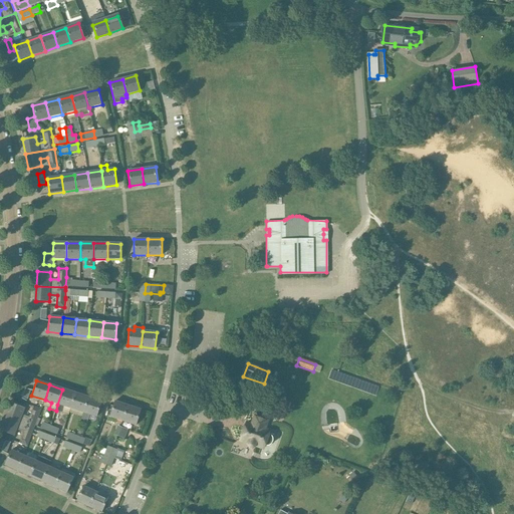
[(30,390),(25,388),(21,399),(26,402),(30,390)]
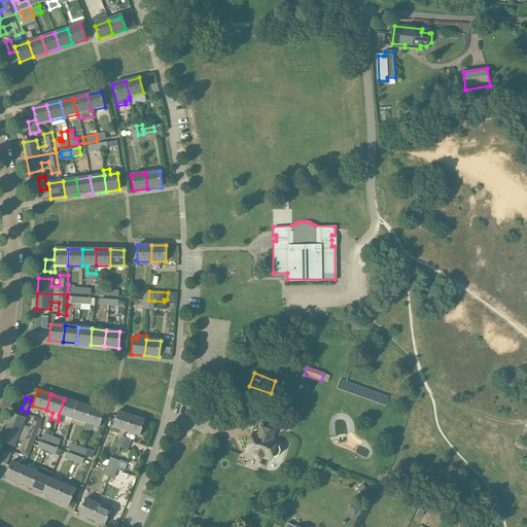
[(72,419),(77,403),(64,399),(59,415),(58,421),(64,423),(66,417),(72,419)]
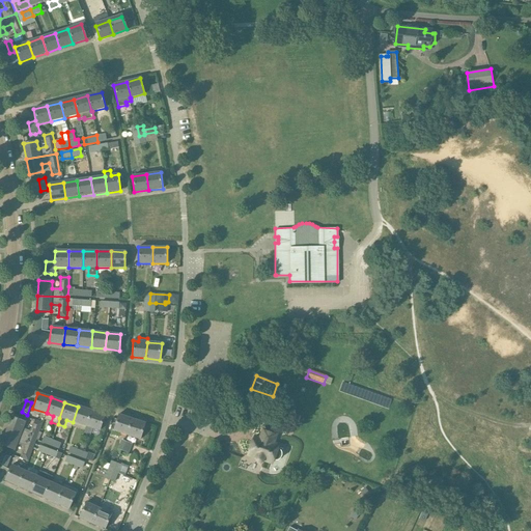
[(73,422),(86,426),(91,411),(78,407),(73,422)]
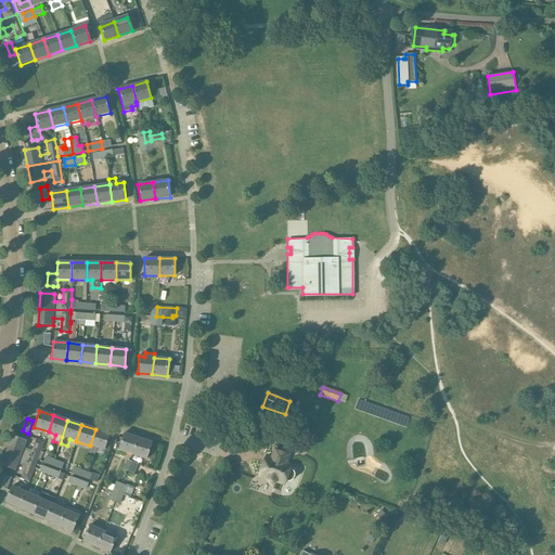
[(95,429),(90,446),(88,453),(94,454),(97,448),(104,450),(110,434),(95,429)]
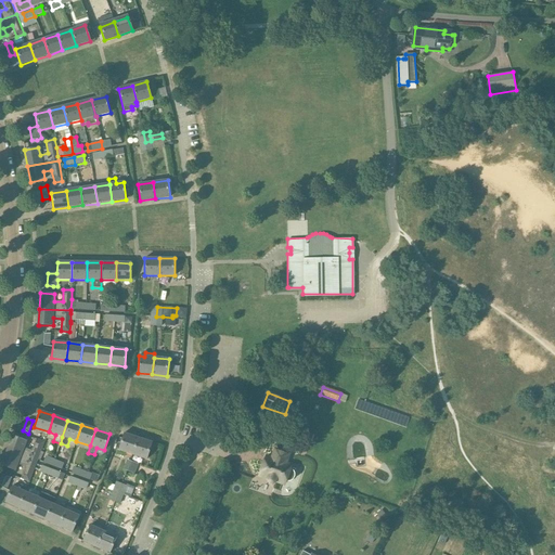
[(12,435),(7,451),(37,462),(43,442),(36,439),(31,451),(24,448),(26,441),(13,436),(12,435)]
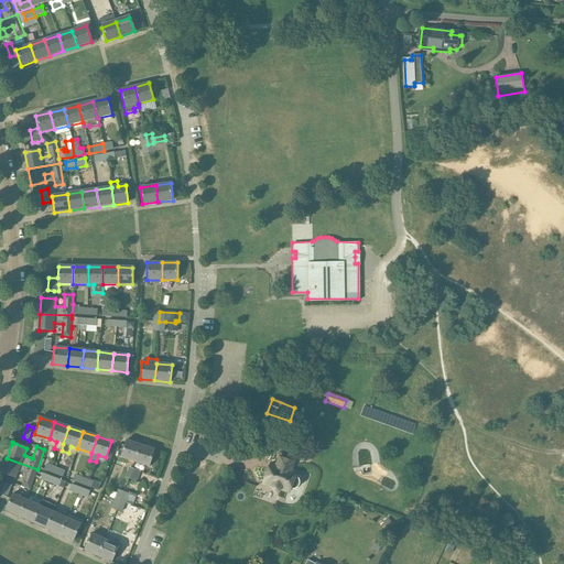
[(136,463),(141,446),(127,442),(121,458),(136,463)]
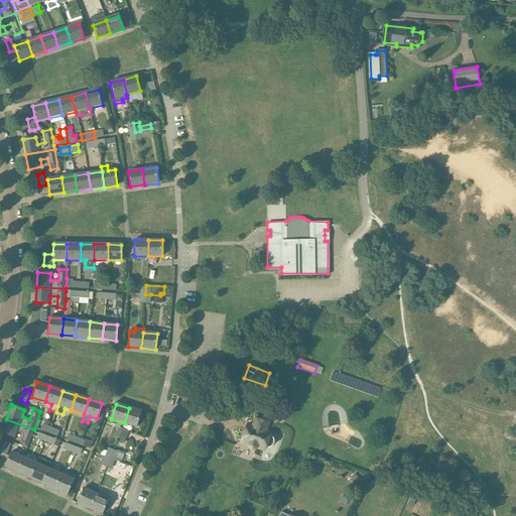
[(142,412),(129,408),(124,423),(137,427),(142,412)]
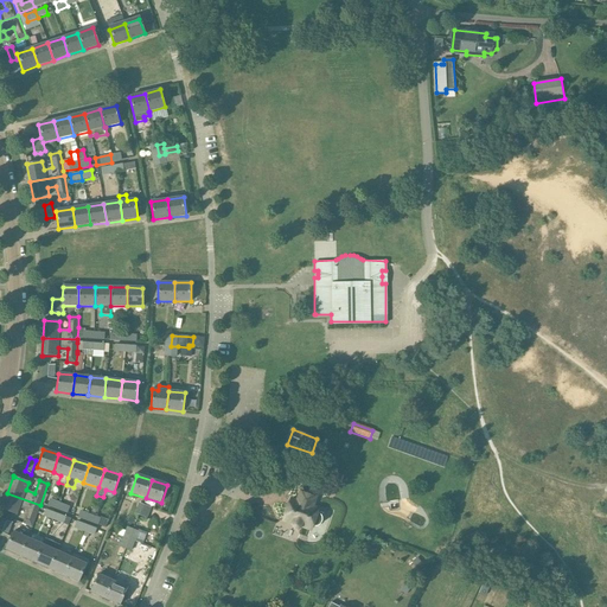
[(291,499),(291,500),(283,519),(294,523),(294,526),(295,528),(298,529),(300,528),(301,526),(311,530),(312,526),(314,526),(318,526),(319,525),(321,523),(323,521),(323,518),(321,516),(319,513),(318,512),(319,510),(312,508),(315,497),(301,492),(298,502),(291,499)]
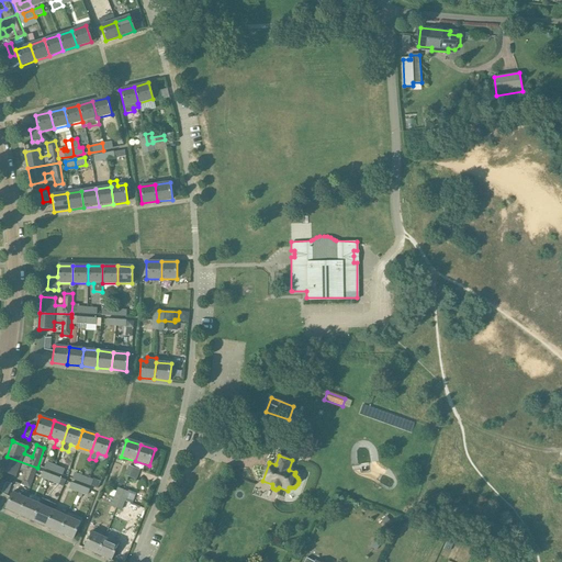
[(30,487),(34,476),(36,469),(37,468),(7,457),(1,472),(15,476),(18,470),(25,473),(21,484),(30,487)]
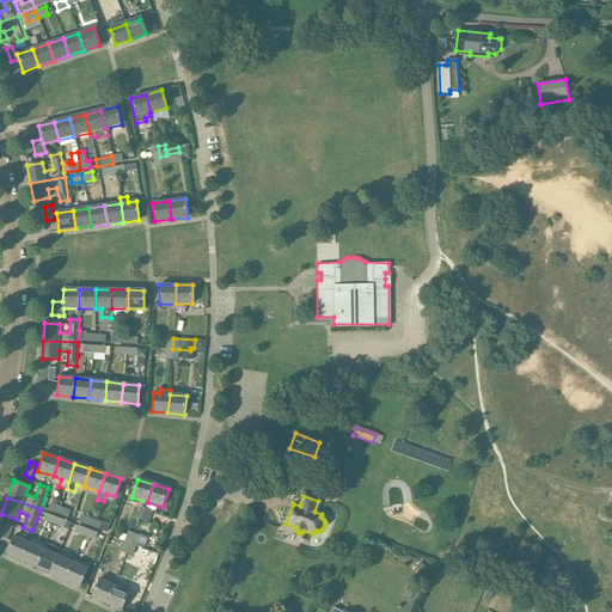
[(47,510),(57,514),(61,507),(50,502),(47,510)]
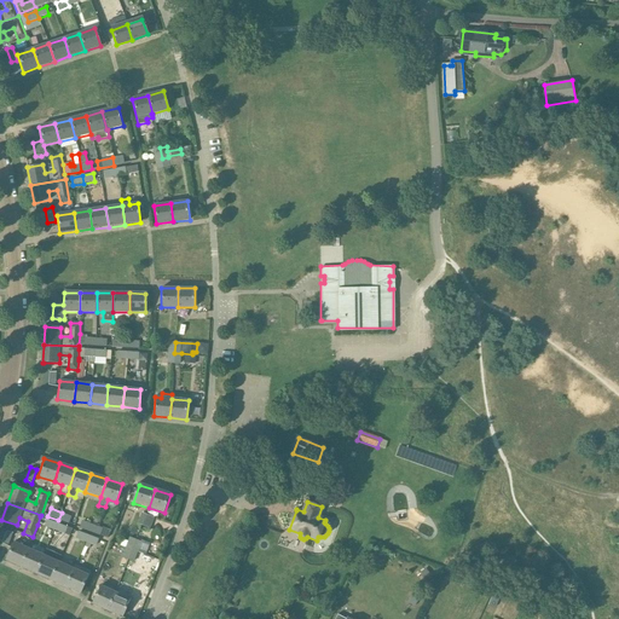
[(71,516),(62,513),(58,520),(69,525),(71,516)]
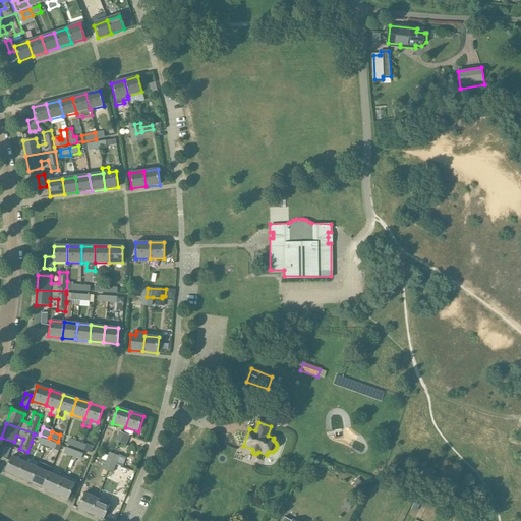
[(130,436),(123,433),(120,443),(126,445),(130,436)]
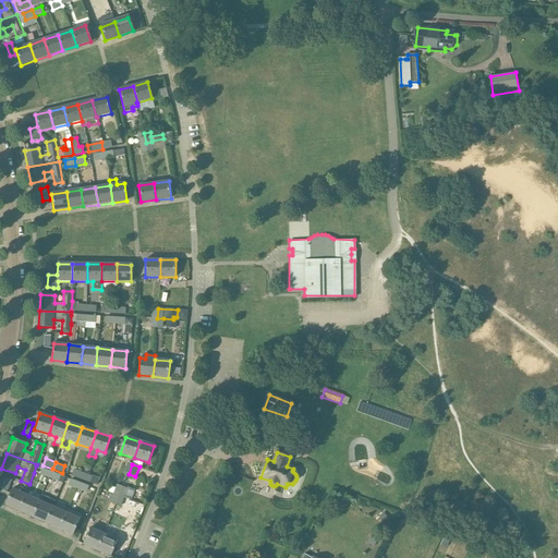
[(41,468),(39,475),(49,478),(52,472),(41,468)]
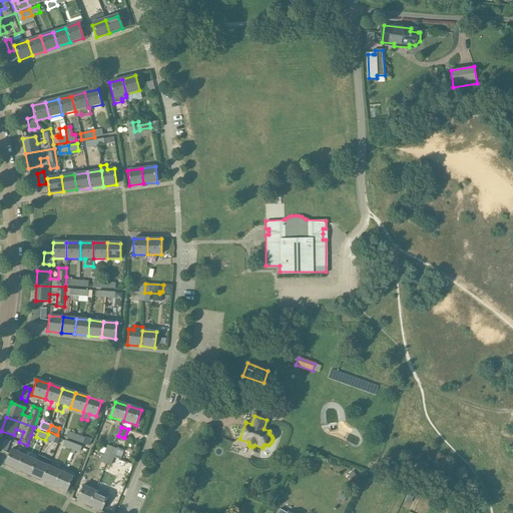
[(66,438),(74,441),(77,435),(68,432),(66,438)]
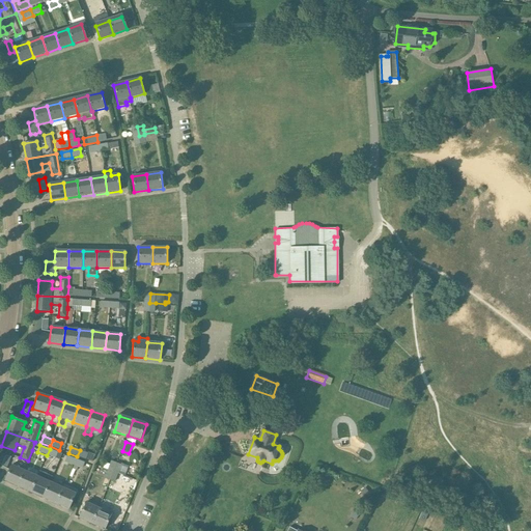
[(80,448),(80,450),(77,456),(86,459),(88,453),(85,452),(86,450),(80,448)]
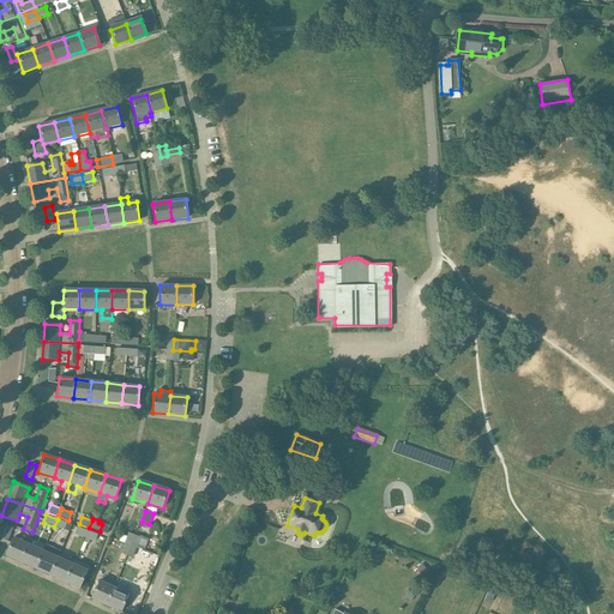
[(67,523),(58,519),(54,527),(65,530),(67,523)]
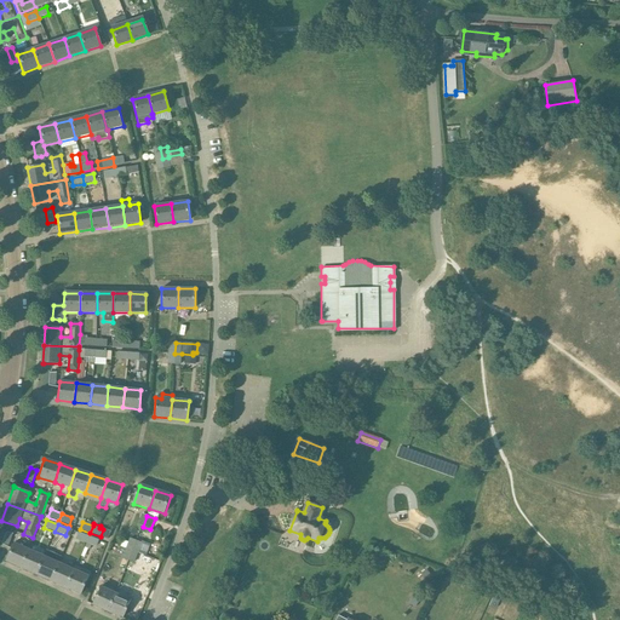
[(13,533),(6,532),(1,544),(7,546),(13,533)]
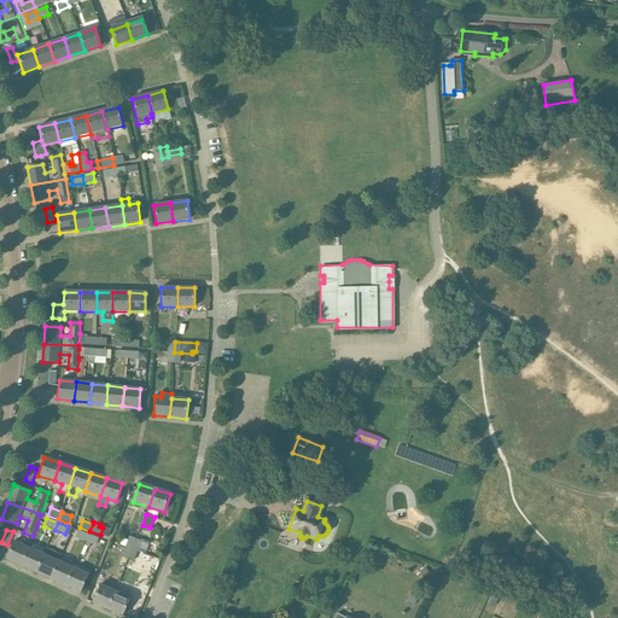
[(86,542),(89,535),(79,530),(75,537),(86,542)]
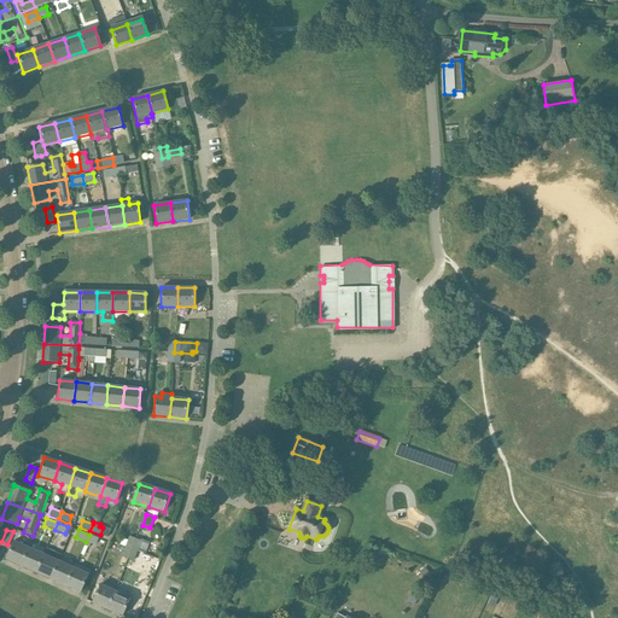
[(99,538),(89,535),(86,542),(81,555),(85,557),(87,547),(89,548),(92,544),(95,546),(99,538)]
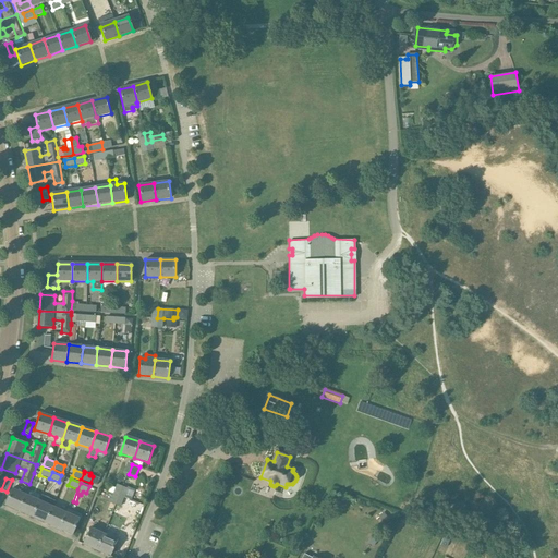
[(117,484),(113,494),(119,496),(122,486),(117,484)]
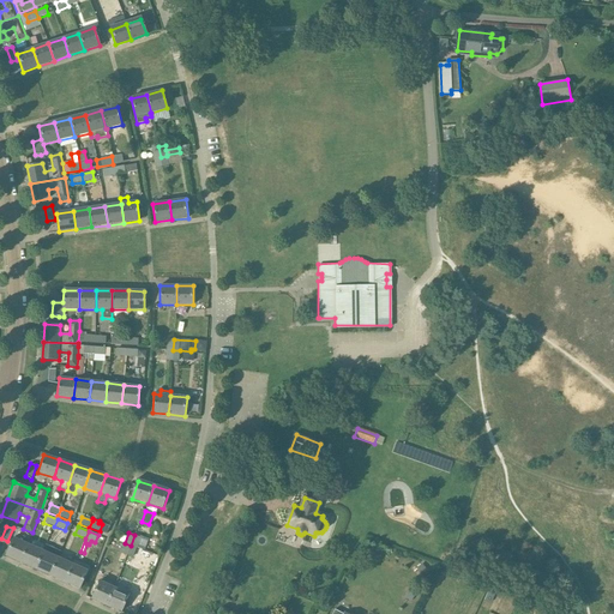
[(134,535),(131,546),(137,548),(144,551),(148,540),(142,536),(140,537),(134,535)]
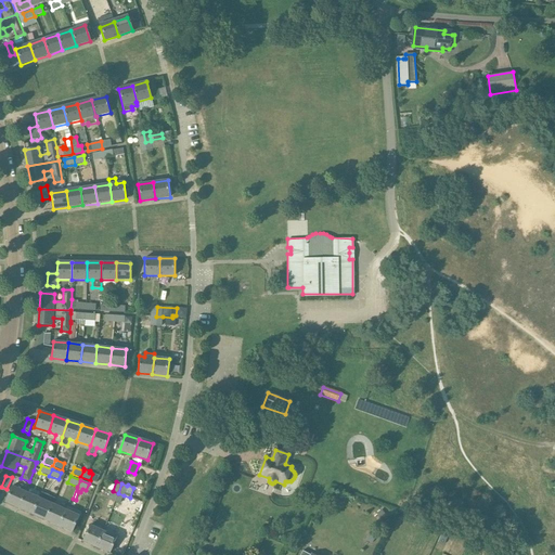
[(25,493),(12,487),(4,502),(18,508),(25,493)]
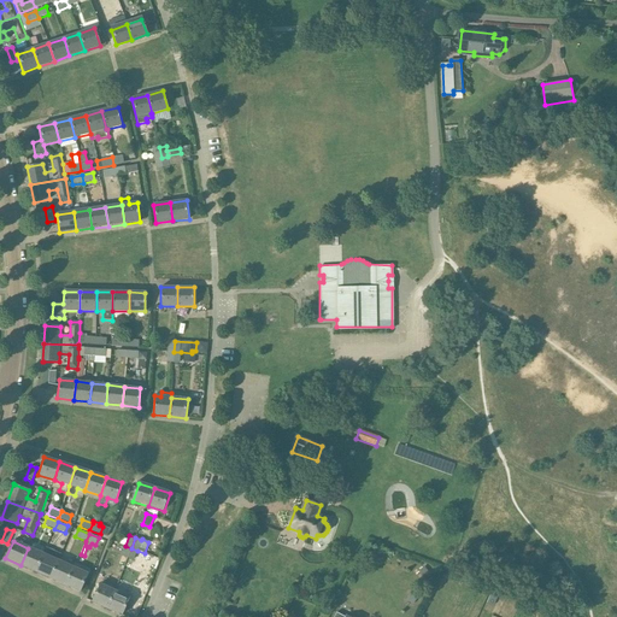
[(128,558),(131,548),(125,546),(121,556),(128,558)]
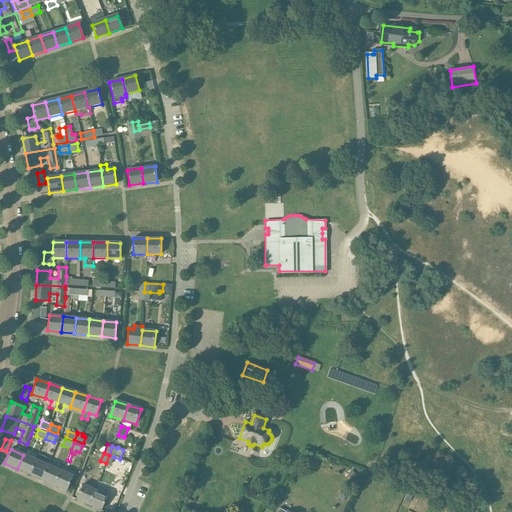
[(23,455),(17,469),(29,475),(36,460),(23,455)]
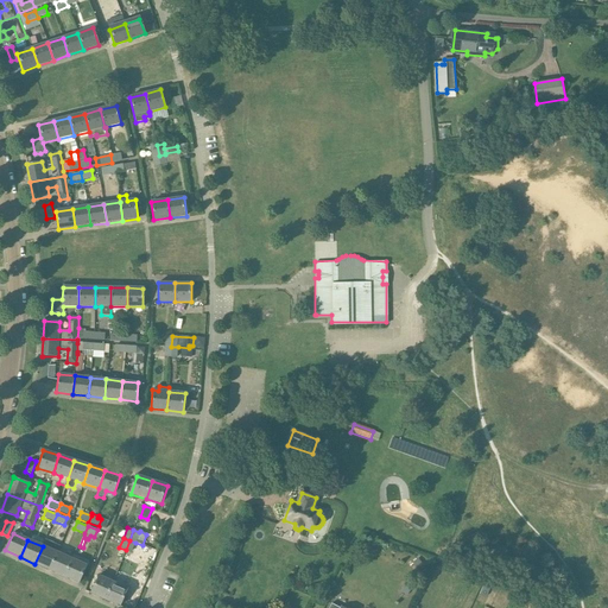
[(130,540),(126,550),(132,553),(132,551),(135,543),(130,540)]
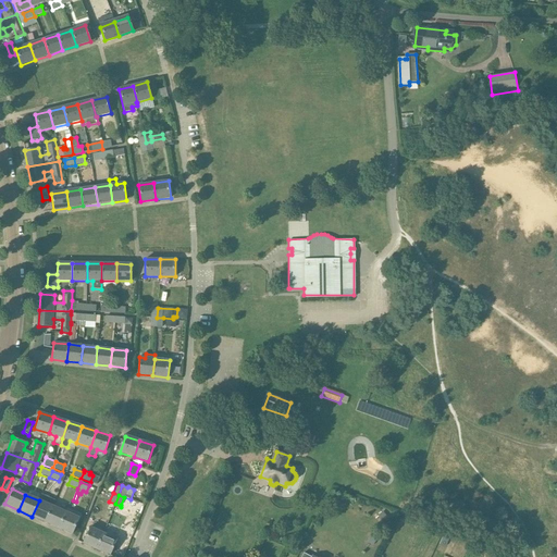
[(32,517),(46,522),(52,507),(39,500),(32,517)]
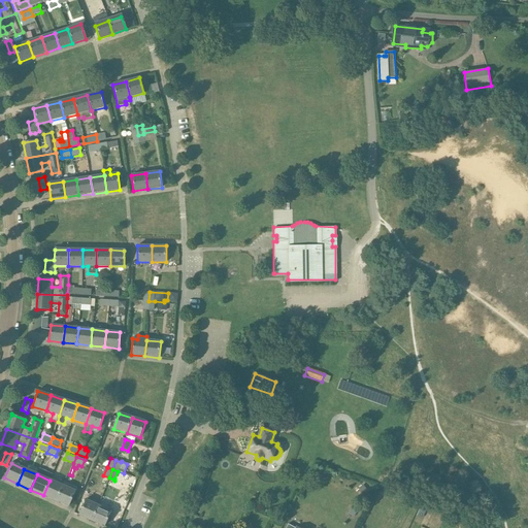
[(50,481),(43,495),(56,501),(63,486),(62,486),(50,481)]
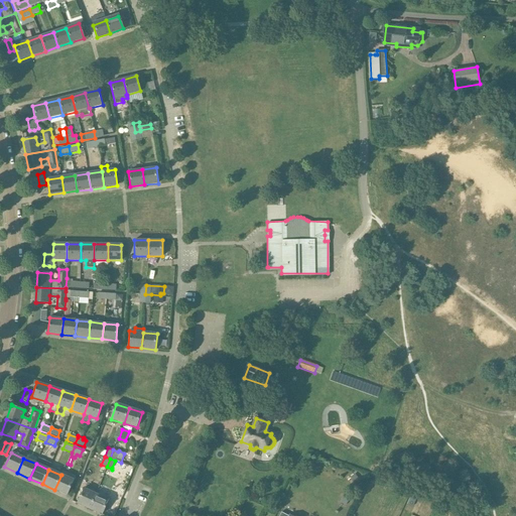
[(62,471),(60,475),(61,475),(54,490),(68,495),(76,477),(62,471)]
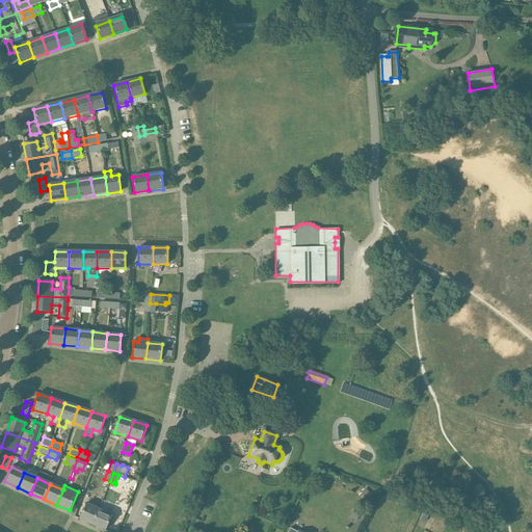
[(86,504),(79,519),(92,525),(99,509),(86,504)]
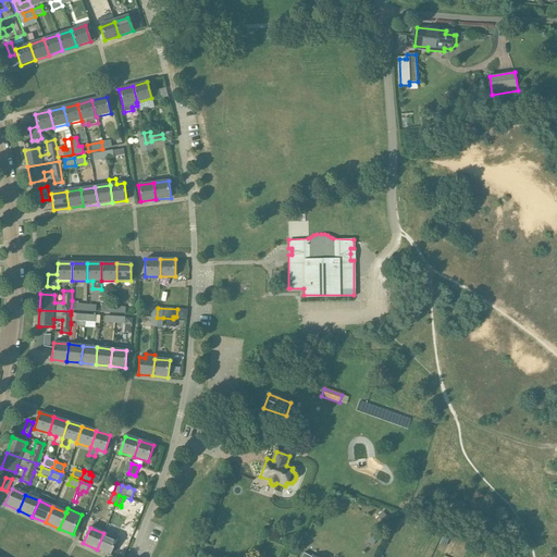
[(118,540),(103,533),(97,549),(111,556),(118,540)]
